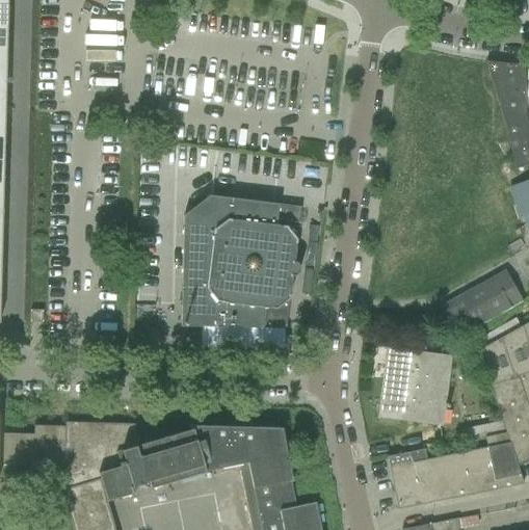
[(0,0),(0,23),(9,24),(10,1),(0,0)]
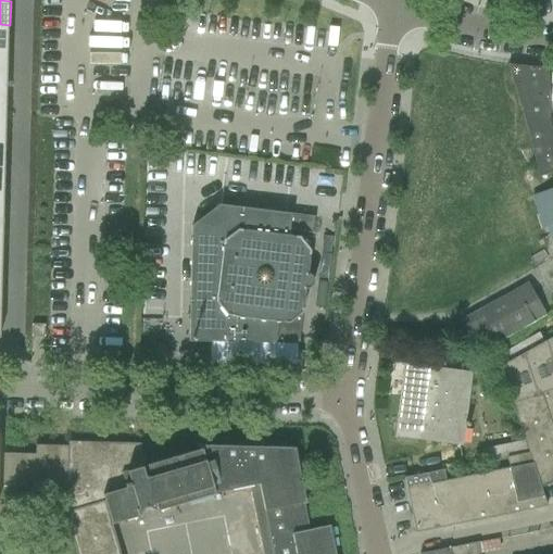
[(0,24),(0,48),(10,48),(10,25),(0,24)]
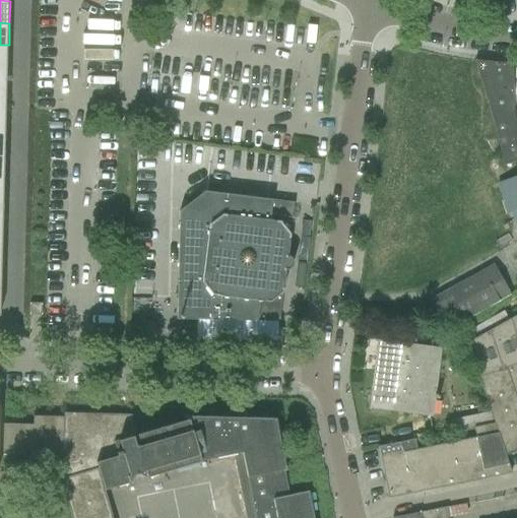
[(0,45),(0,66),(8,67),(9,45),(0,45)]
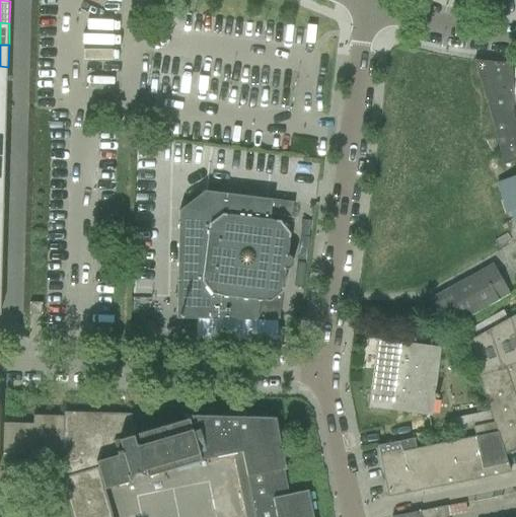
[(505,164),(515,159),(515,98),(513,62),(474,60),(505,164)]
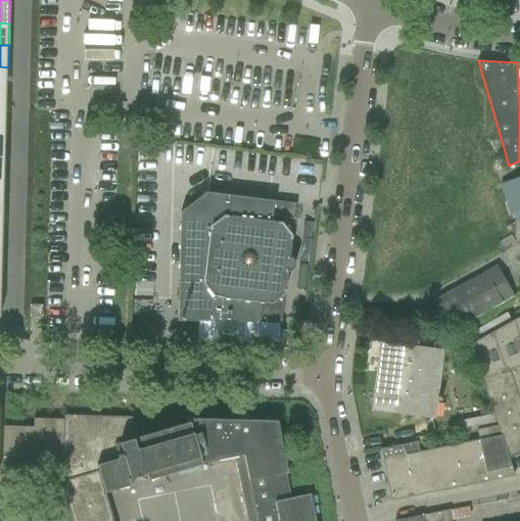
[(0,66),(0,89),(8,89),(8,67),(0,66)]
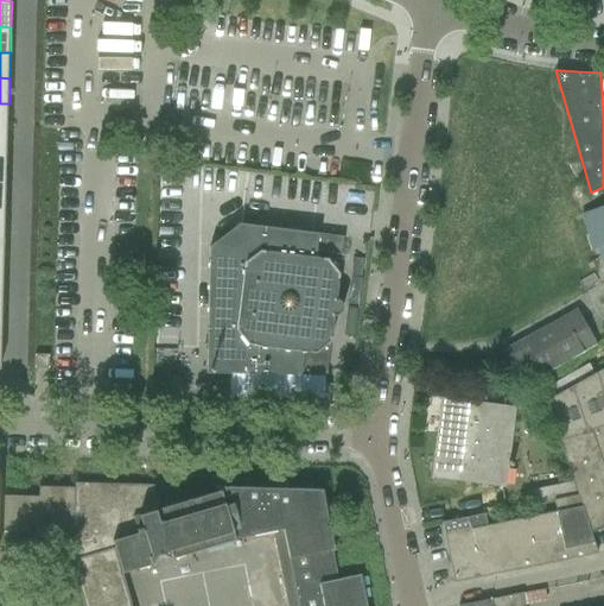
[(603,204),(585,212),(597,245),(603,244),(603,204)]
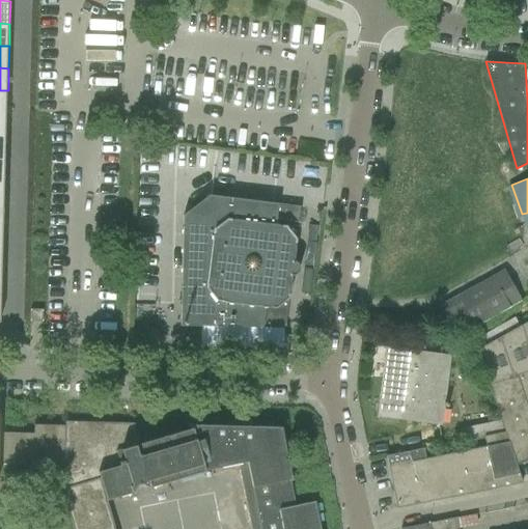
[(184,305),(183,324),(202,324),(265,326),(287,326),(290,297),(294,274),(295,274),(296,274),(297,274),(298,274),(298,273),(299,273),(299,272),(300,272),(300,271),(301,270),(301,269),(301,268),(301,267),(301,266),(301,265),(301,263),(300,263),(300,262),(299,261),(298,260),(297,260),(296,259),(299,238),(303,205),(280,202),(212,194),(186,214),(184,305)]
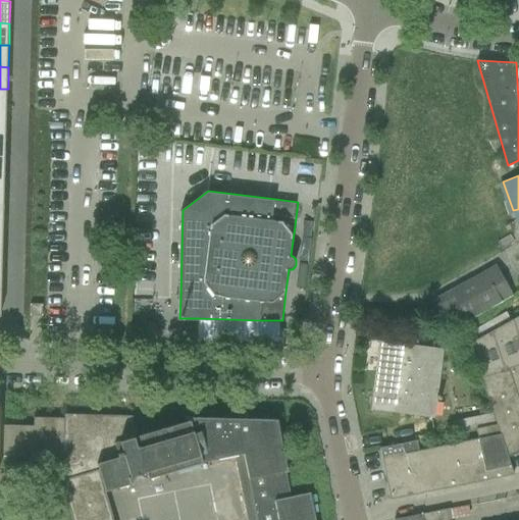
[(306,219),(304,229),(313,230),(314,220),(306,219)]
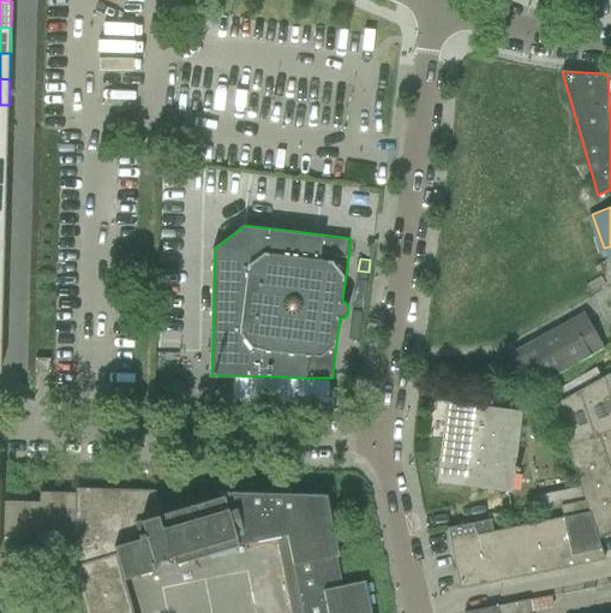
[(358,274),(355,291),(367,292),(370,275),(358,274)]
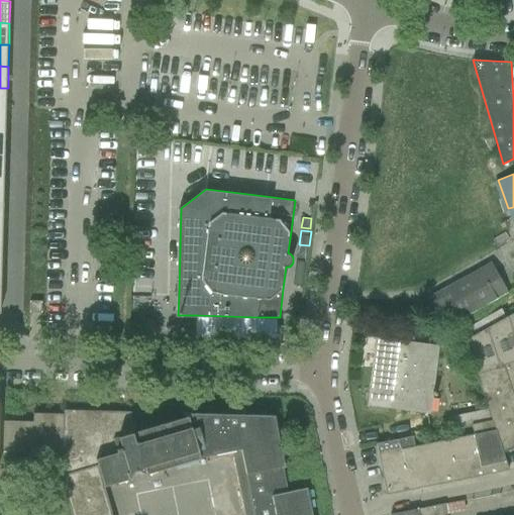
[(299,244),(297,259),(307,260),(309,245),(299,244)]
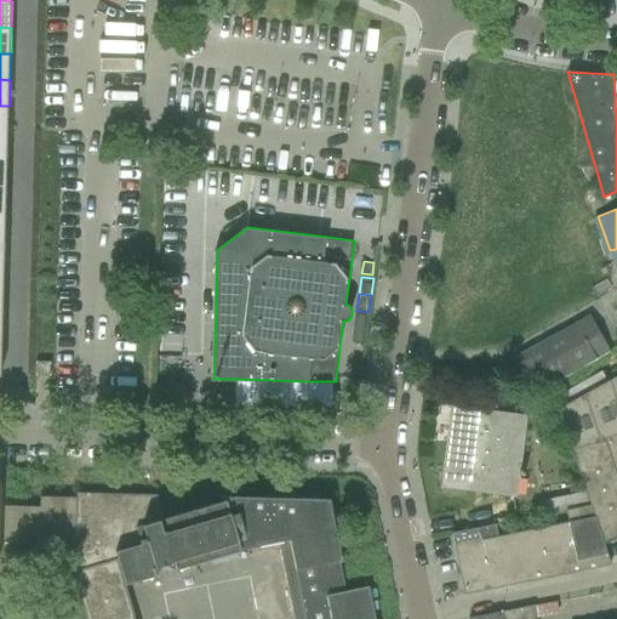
[(611,348),(603,334),(590,313),(515,357),(535,392),(611,348)]
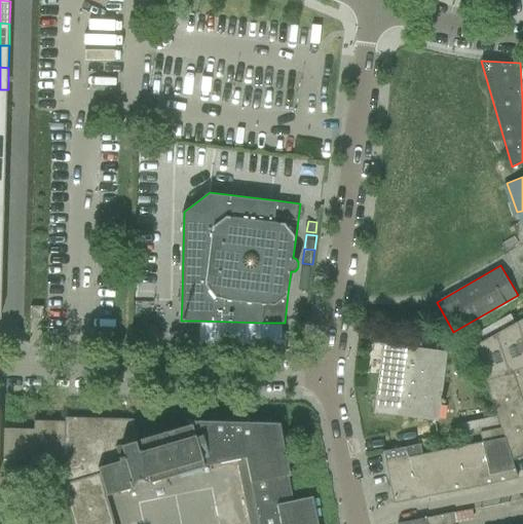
[(32,316),(44,317),(44,305),(32,304),(32,316)]
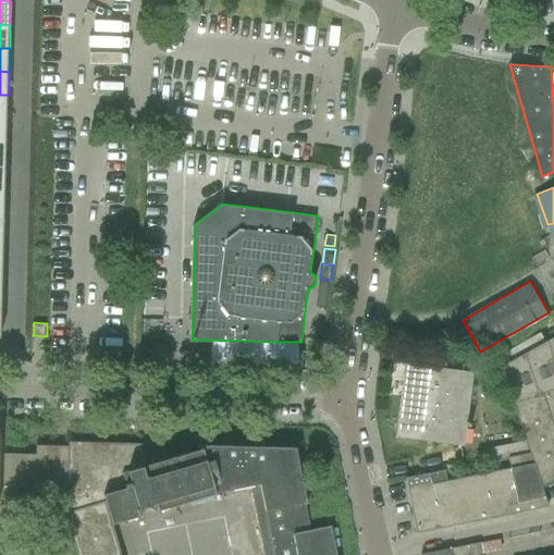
[(553,336),(502,365),(531,452),(509,456),(512,467),(432,482),(430,472),(406,477),(418,532),(550,505),(542,484),(553,479),(553,336)]
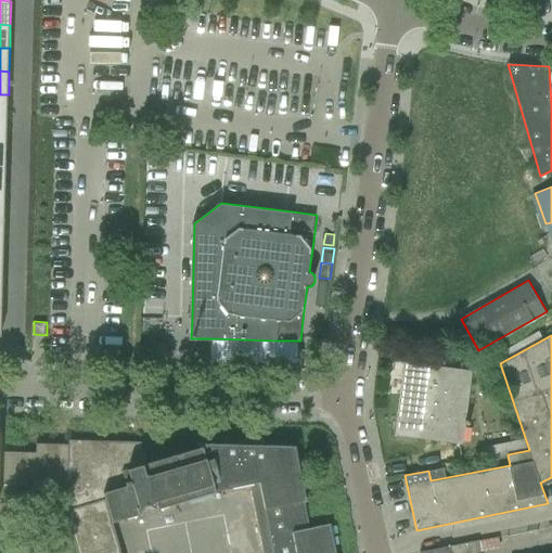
[(419,438),(440,440),(463,444),(466,423),(470,424),(471,420),(466,420),(473,370),(405,361),(405,363),(406,363),(400,409),(398,409),(395,435),(397,435),(397,433),(419,436),(419,438)]
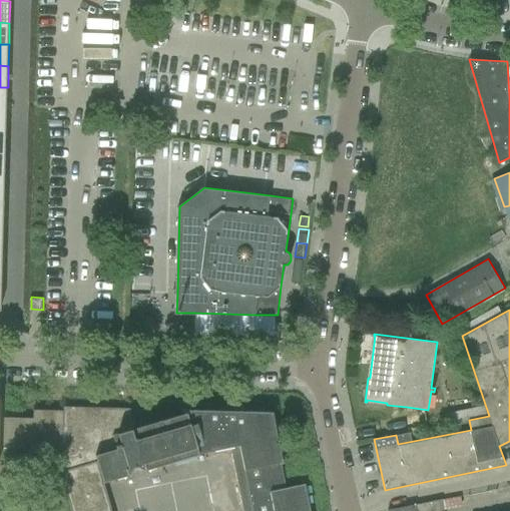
[(482,405),(444,413),(446,423),(463,420),(462,415),(465,415),(464,413),(483,409),(482,405)]
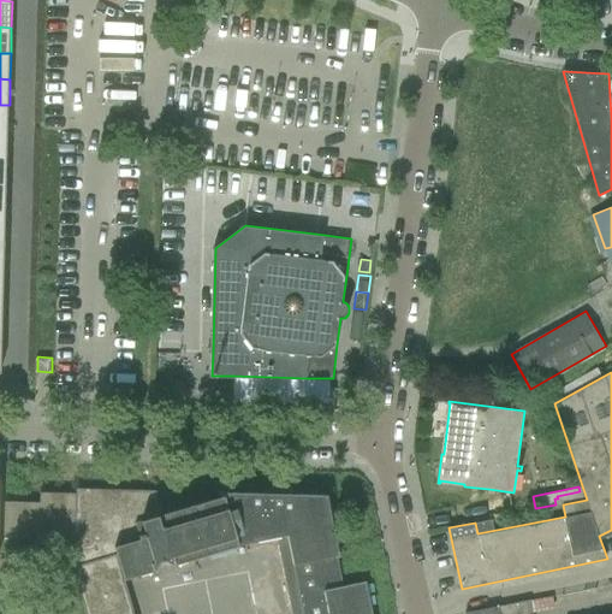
[(373,613),(367,580),(344,585),(339,556),(342,555),(328,494),(219,493),(219,497),(164,514),(156,490),(76,489),(76,494),(40,493),(40,503),(5,502),(4,539),(31,539),(31,554),(64,555),(64,549),(75,549),(75,566),(73,565),(87,613),(135,613),(126,579),(158,571),(160,564),(168,561),(176,565),(241,545),(241,544),(277,537),(292,613),(373,613)]
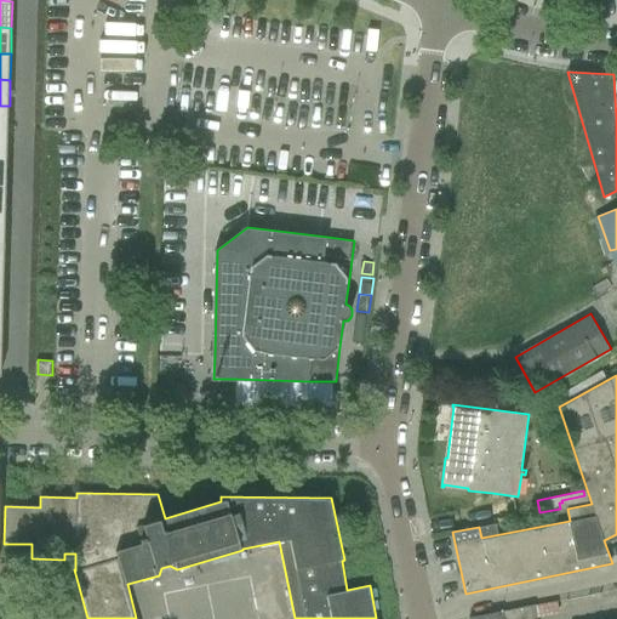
[(536,603),(503,611),(504,618),(523,618),(538,615),(536,603)]
